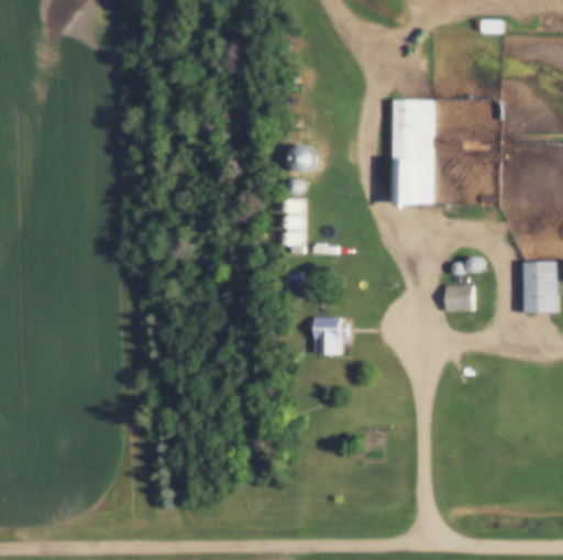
[(562,31),(562,17),(529,17),(529,31),(562,31)]
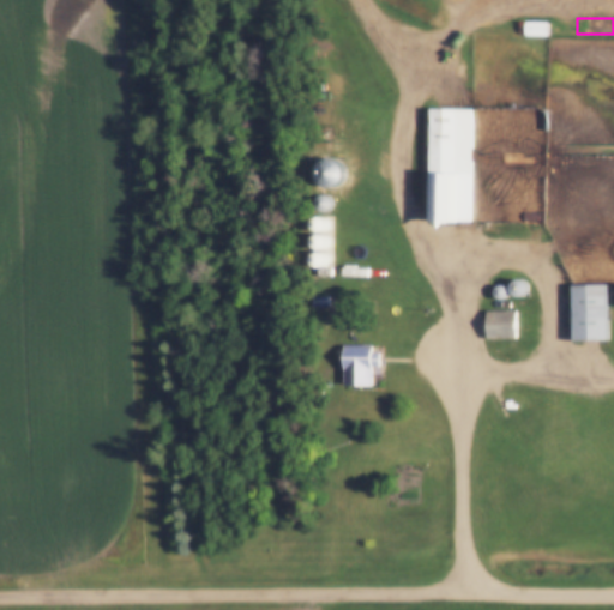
[(548,22),(524,23),(525,37),(548,36),(548,22)]
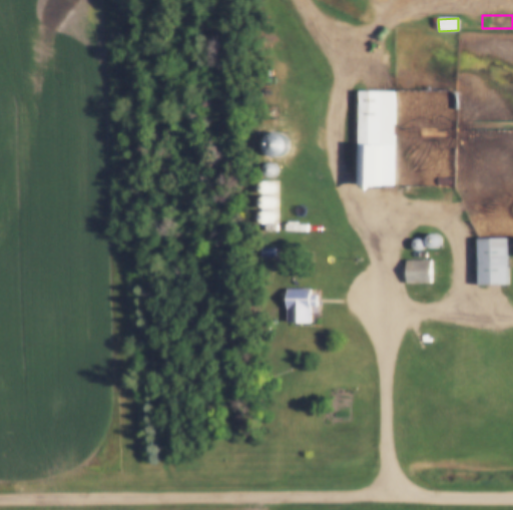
[(512,33),(501,33),(501,43),(512,43),(512,33)]
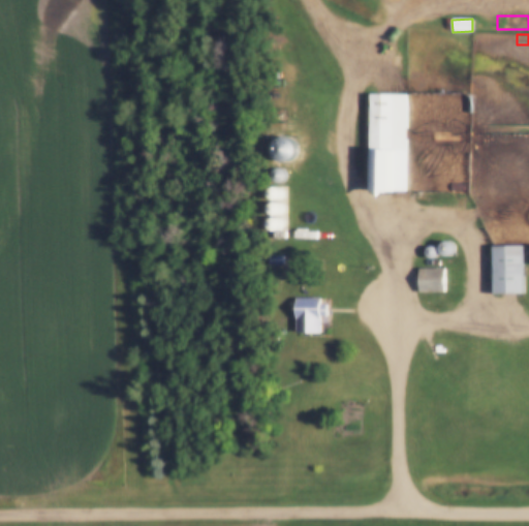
[(407,94),(369,93),(369,192),(406,192),(407,94)]
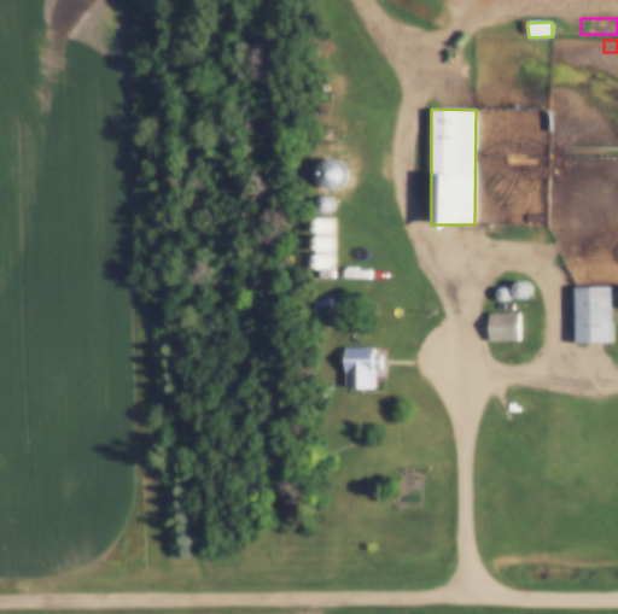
[(611,286),(575,286),(575,341),(611,341),(611,286)]
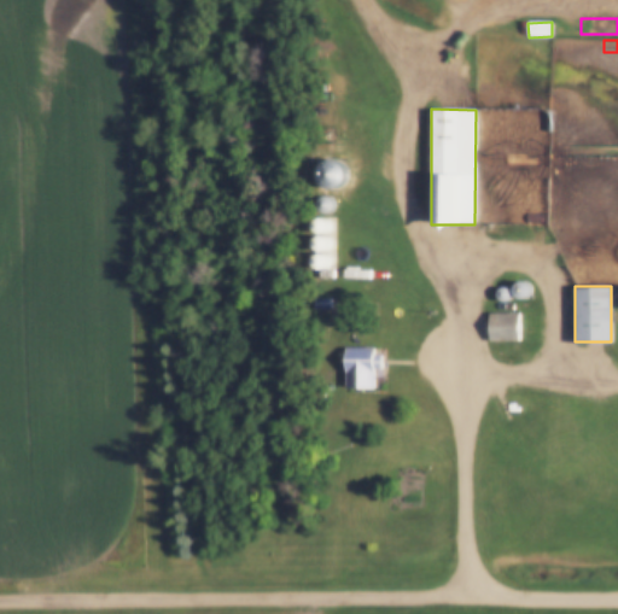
[(520,341),(520,313),(489,313),(489,341),(520,341)]
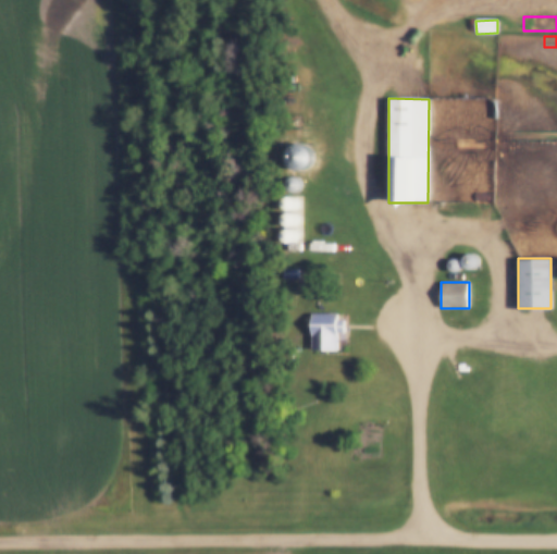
[(311,315),(311,348),(338,348),(338,315),(311,315)]
